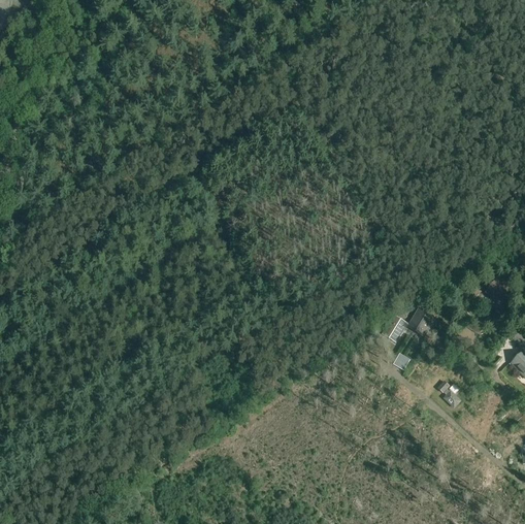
[(403,326),(421,335),(431,315),(415,305),(403,326)]
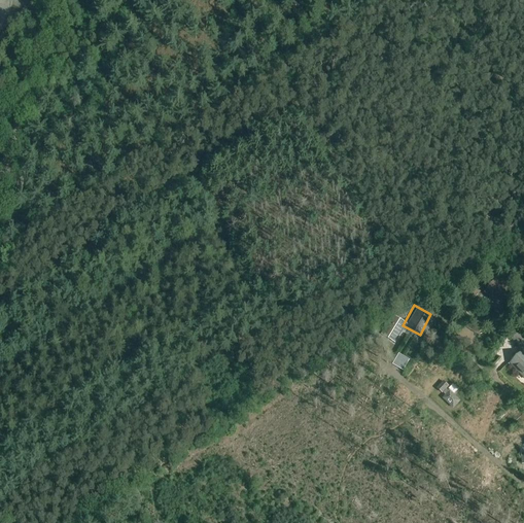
[(523,341),(510,326),(504,332),(520,348),(523,351),(523,341)]
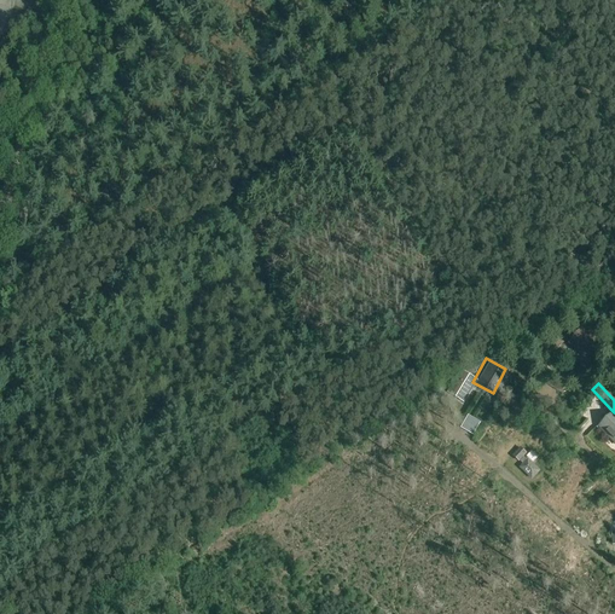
[(614,439),(614,417),(609,411),(597,423),(614,440),(614,439)]
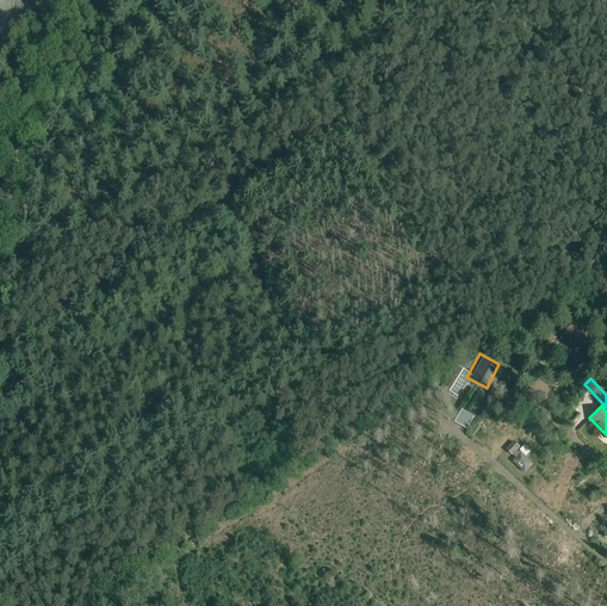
[(509,458),(521,470),(530,461),(518,449),(515,451),(512,447),(515,444),(509,438),(501,446),(507,452),(508,451),(512,456),(509,458)]
